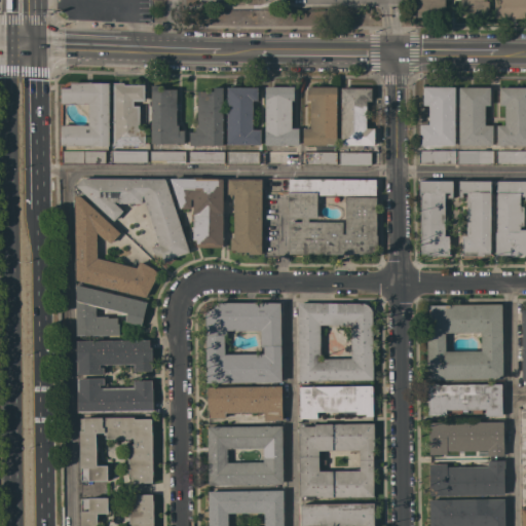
[(487,0),(487,1),(488,1),(488,17),(460,17),(460,0),(445,0),(445,11),(417,11),(417,1),(418,1),(418,0),(487,0)]
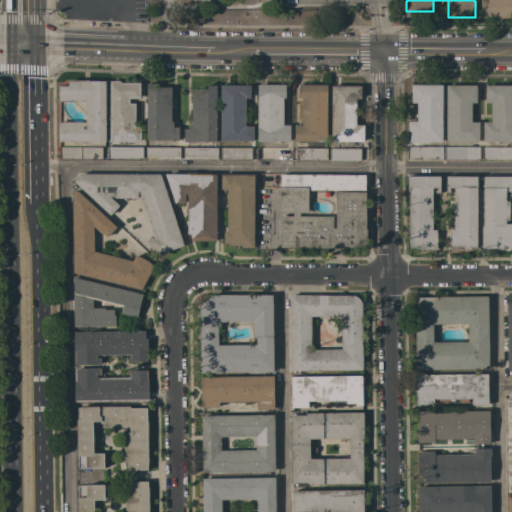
[(511,0),(511,18),(481,18),(481,0),(511,0)]
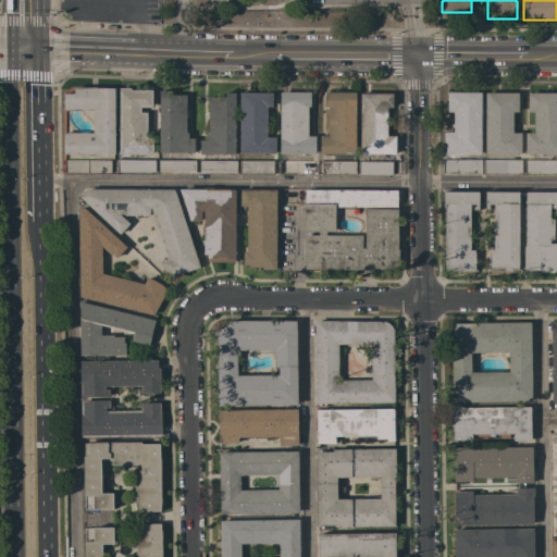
[(115,87),(115,155),(64,153),(64,132),(94,133),(94,110),(64,110),(64,87),(96,87),(115,87)]
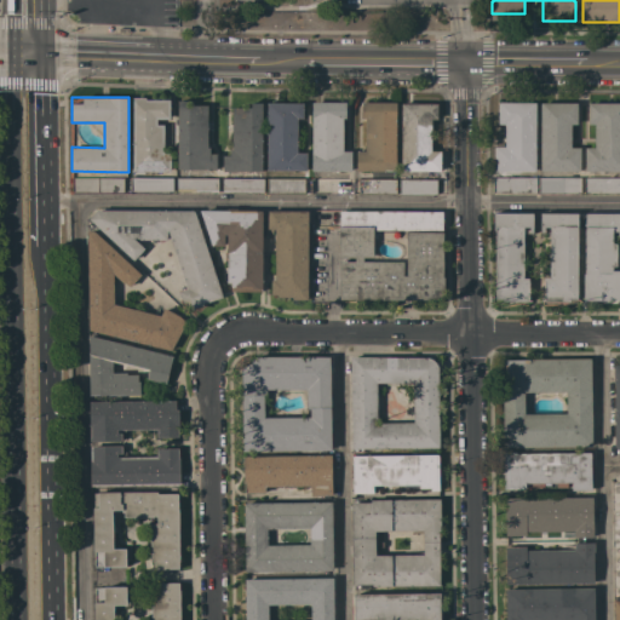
[(145,98),(145,99),(170,99),(170,119),(158,119),(158,125),(165,125),(164,149),(171,149),(171,171),(144,171),(144,173),(133,173),(133,97),(145,98)]
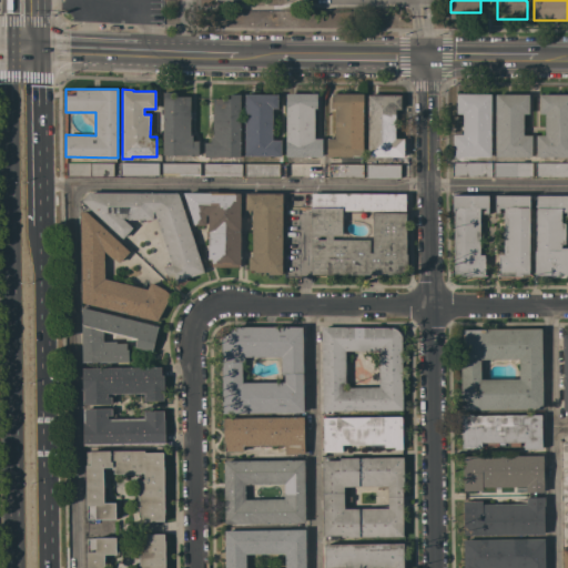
[(163,92),(173,92),(173,97),(191,97),(190,134),(193,134),(192,141),(199,141),(199,155),(163,154),(163,92)]
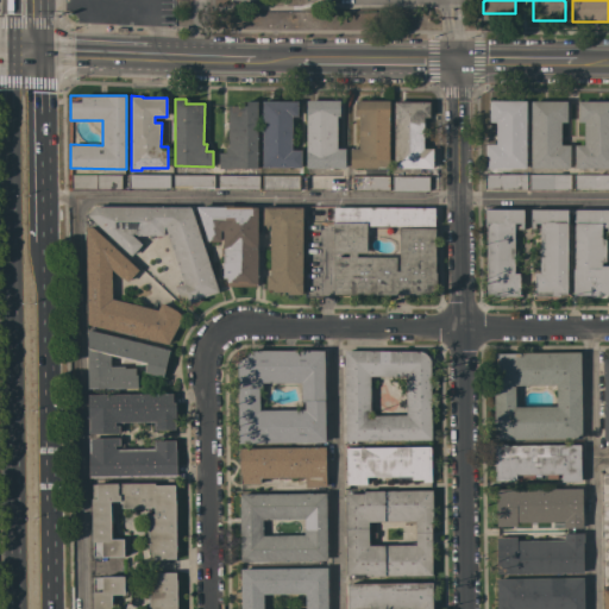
[(307,100),(340,100),(340,115),(337,115),(337,149),(345,149),(345,168),(306,168),(307,100)]
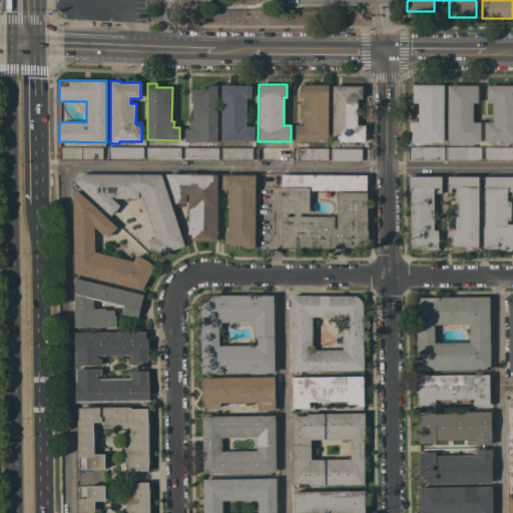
[(328,141),(296,141),(296,125),(303,125),(303,98),(300,98),(300,85),(328,84),(328,141)]
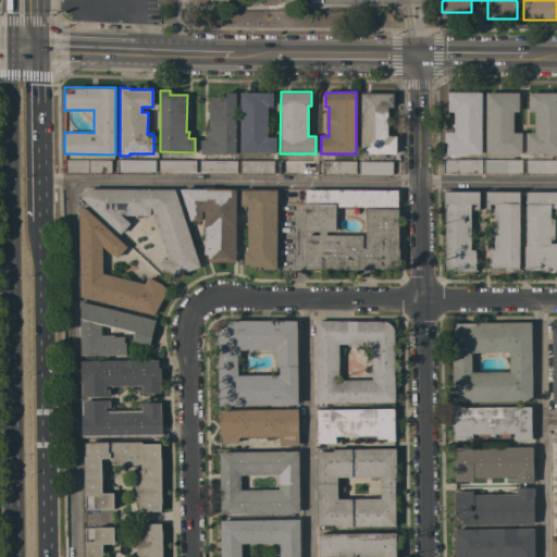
[(235,153),(200,153),(200,139),(207,139),(207,134),(209,134),(209,96),(225,97),(225,93),(236,93),(235,153)]
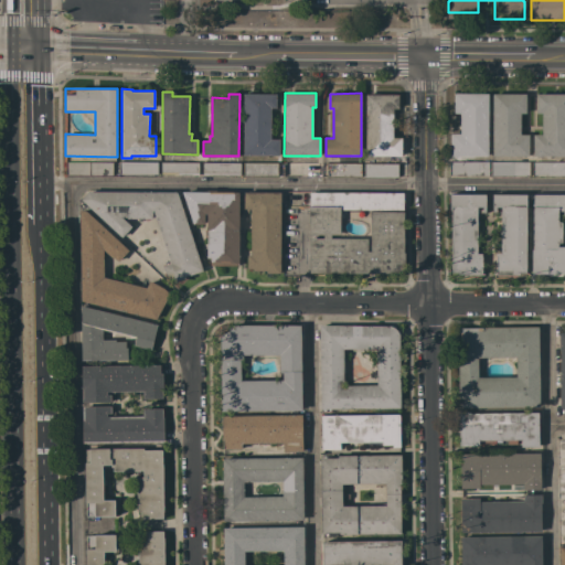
[(244,94),(276,94),(276,107),(272,107),(270,139),(279,139),(279,156),(244,156),(244,94)]
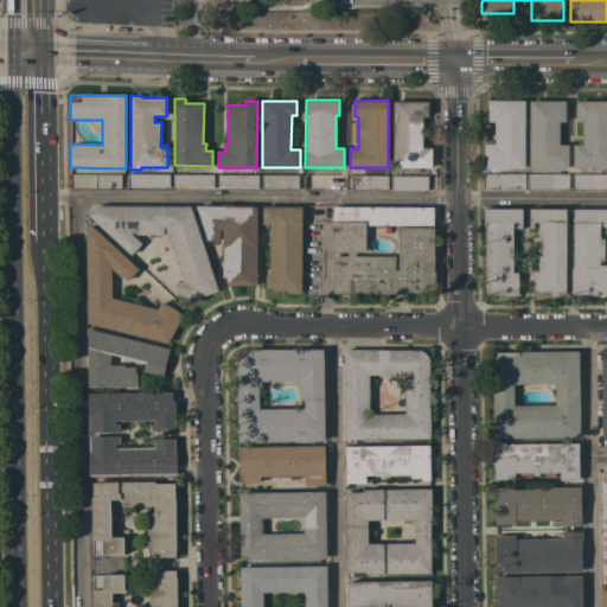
[(393,101),(428,101),(428,116),(422,116),(422,147),(432,147),(432,167),(394,167),(393,101)]
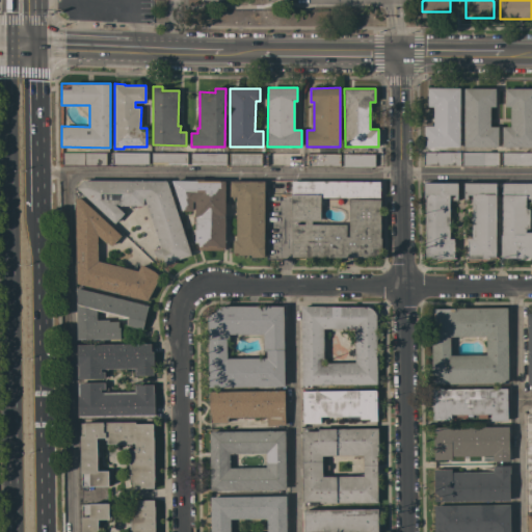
[(459,147),(425,147),(425,126),(433,126),(433,106),(428,106),(428,88),(459,88),(459,147)]
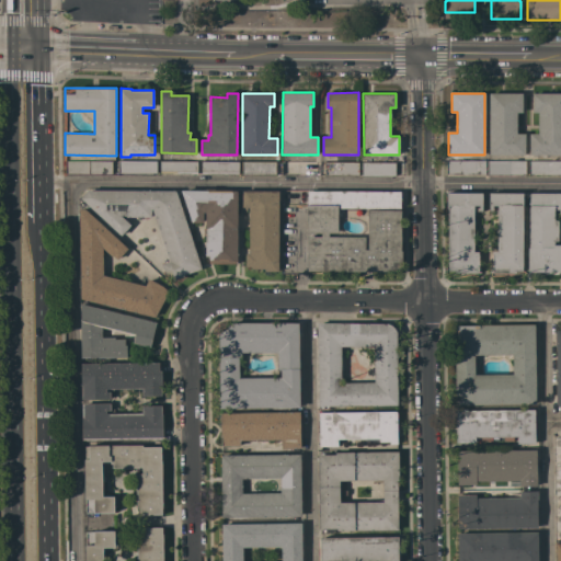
[(489,93),(523,93),(523,113),(516,113),(516,134),(525,134),(525,155),(489,155),(489,93)]
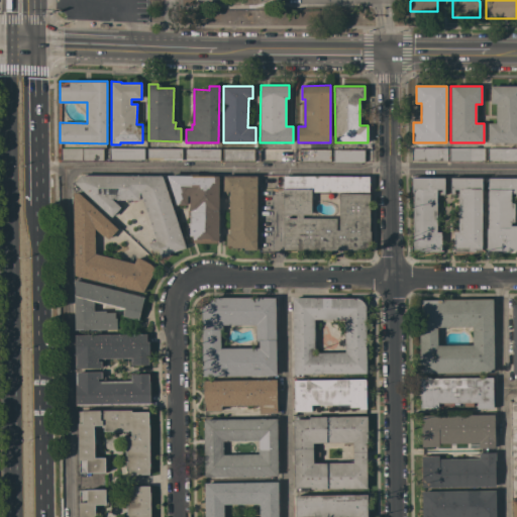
[(516,142),(488,142),(488,123),(496,123),(496,103),(491,104),(491,86),(516,86),(516,142)]
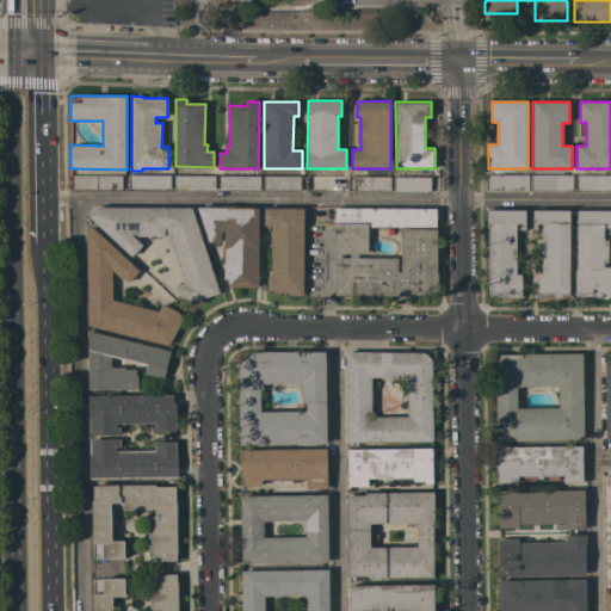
[(171,174),(171,189),(130,187),(130,174),(171,174)]
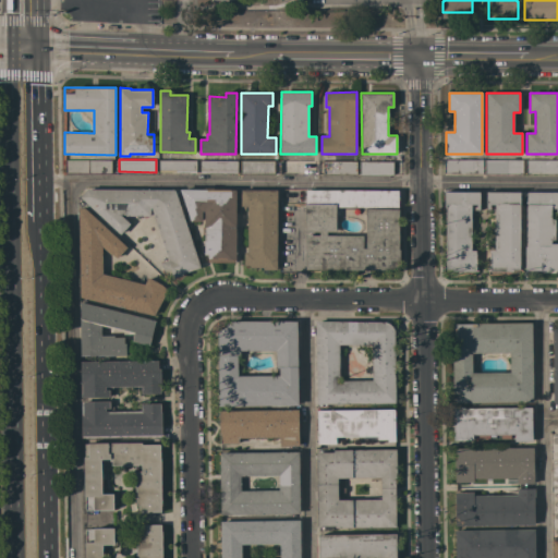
[(483,159),(483,173),(445,173),(445,159),(483,159)]
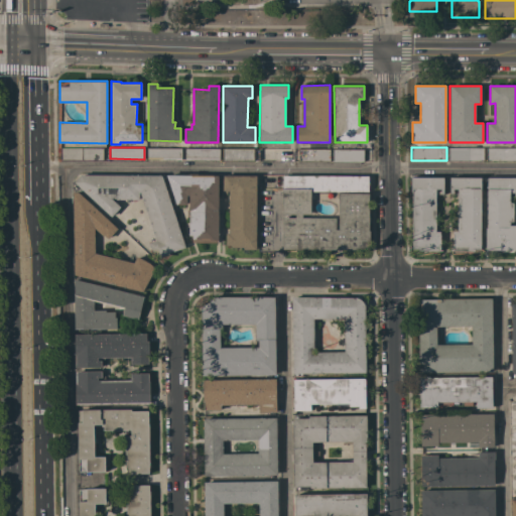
[(484,148),(484,160),(448,160),(448,147),(484,148)]
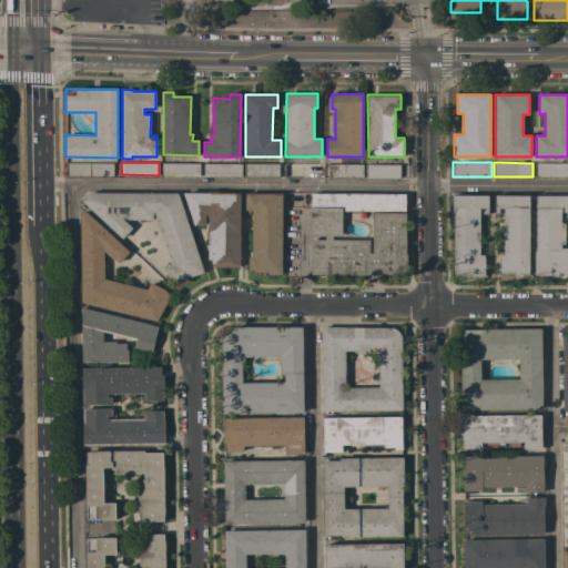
[(113,163),(113,175),(67,175),(67,163),(113,163)]
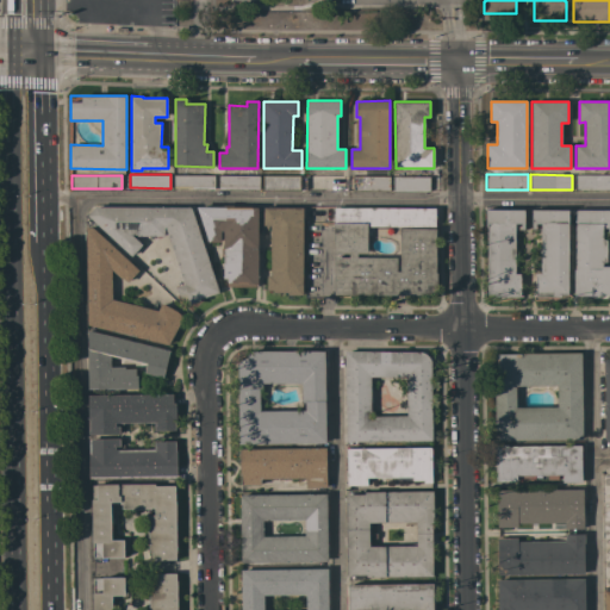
[(215,175),(215,188),(174,188),(174,175),(215,175)]
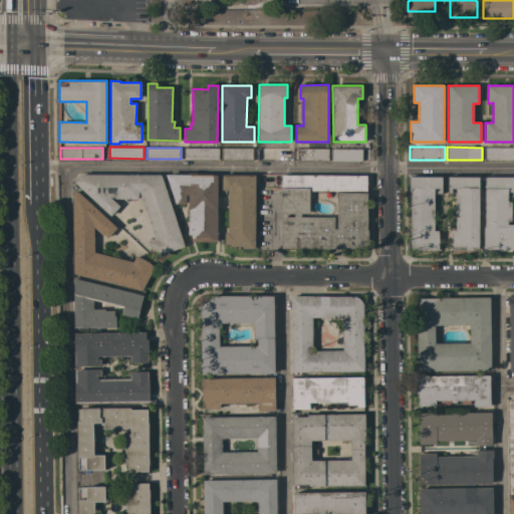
[(219,148),(219,159),(184,159),(184,148),(219,148)]
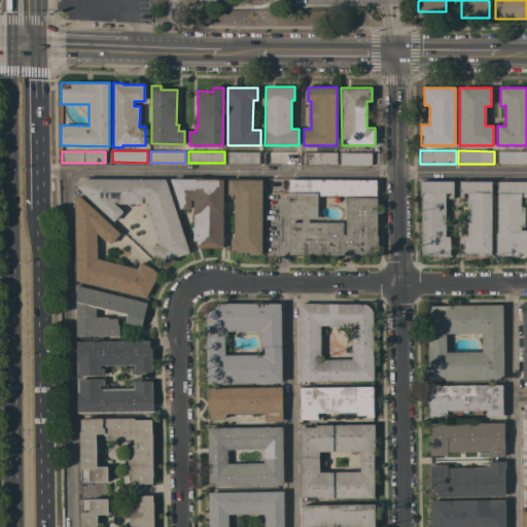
[(259,151),(259,164),(226,164),(226,151),(259,151)]
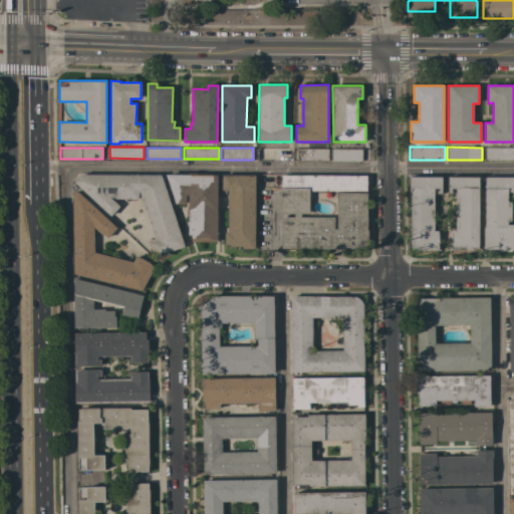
[(513,160),(485,160),(485,148),(513,148),(513,160)]
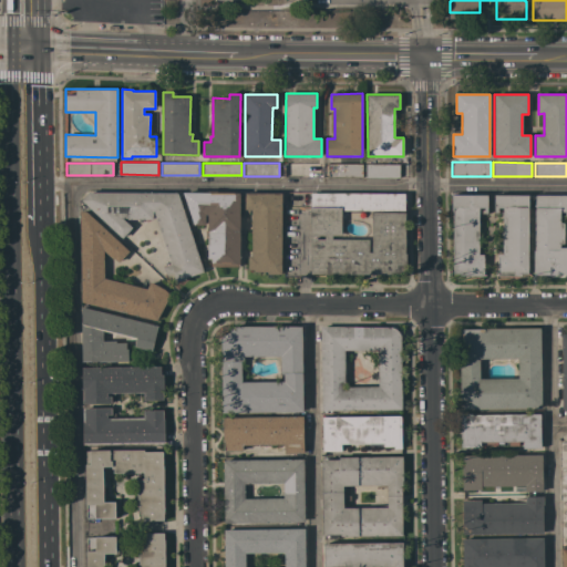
[(285,164),(323,164),(323,178),(285,177),(285,164)]
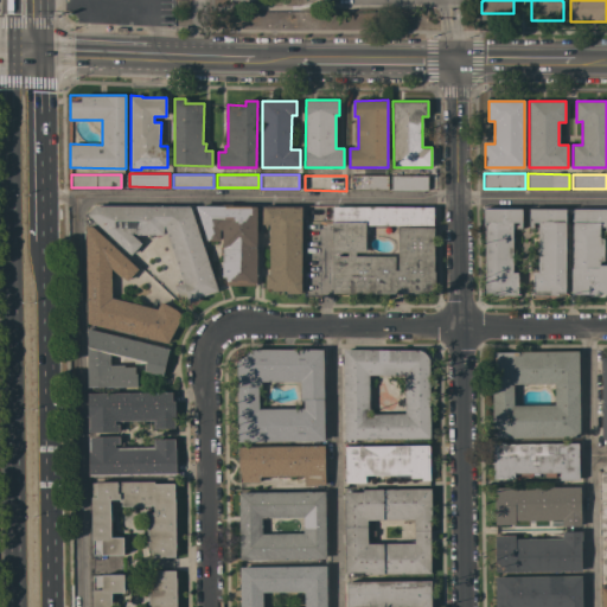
[(388,176),(388,190),(351,189),(351,176),(388,176)]
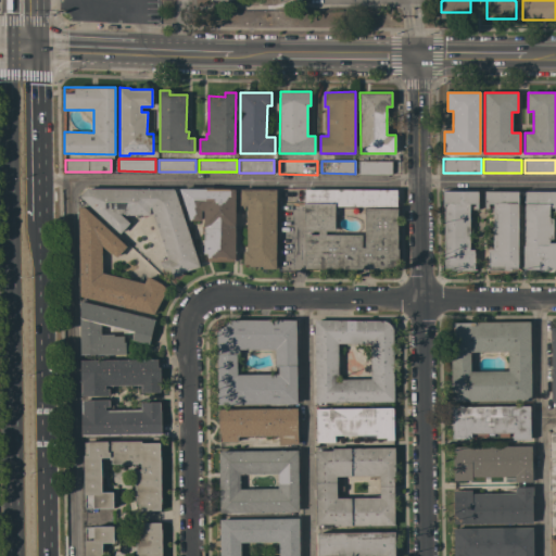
[(392,161),(392,173),(358,173),(358,161),(392,161)]
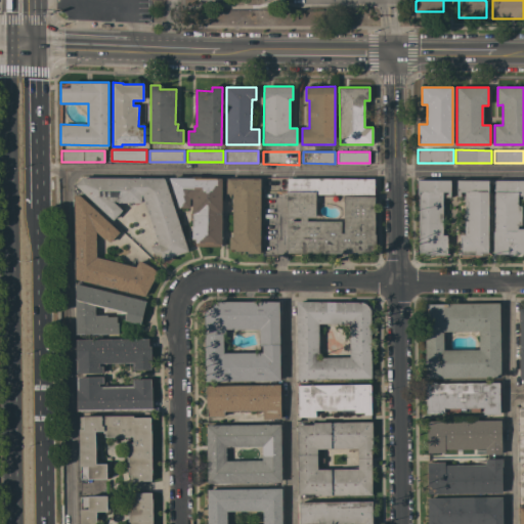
[(164,178),(188,251),(172,257),(173,258),(162,262),(154,254),(151,246),(159,244),(144,201),(141,202),(141,203),(119,203),(119,202),(114,202),(122,210),(113,220),(76,185),(82,177),(164,178)]
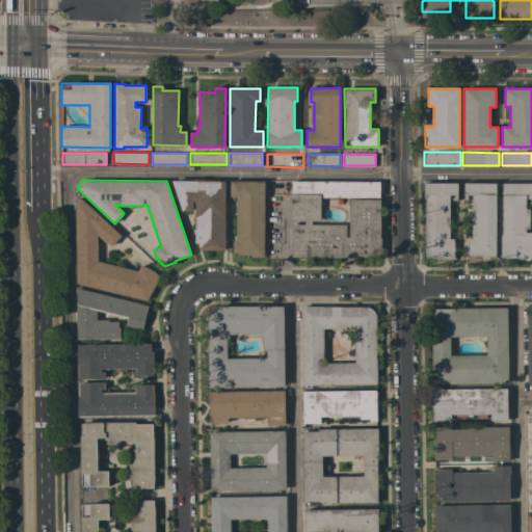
[(224,250),(198,249),(198,243),(194,243),(194,241),(193,241),(192,238),(193,234),(194,234),(195,201),(193,201),(193,211),(182,211),(171,181),(194,181),(194,180),(203,180),(203,181),(225,181),(224,250)]
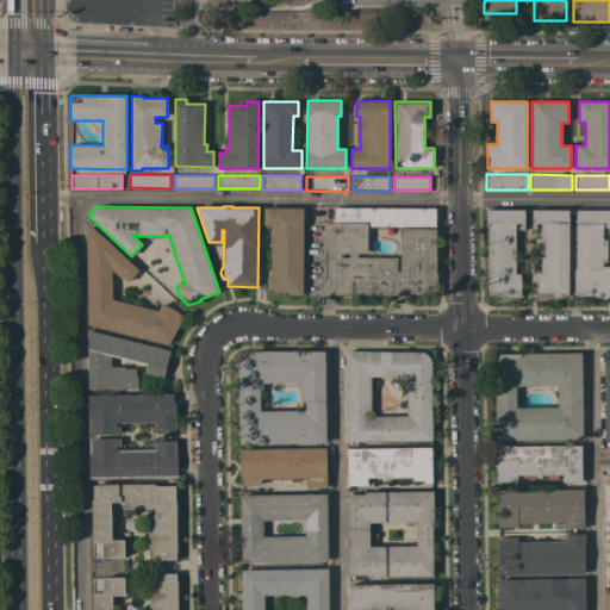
[(303,294),(288,294),(288,292),(273,292),(273,290),(267,290),(267,275),(271,275),(271,225),(263,225),(263,207),(303,207),(303,294)]
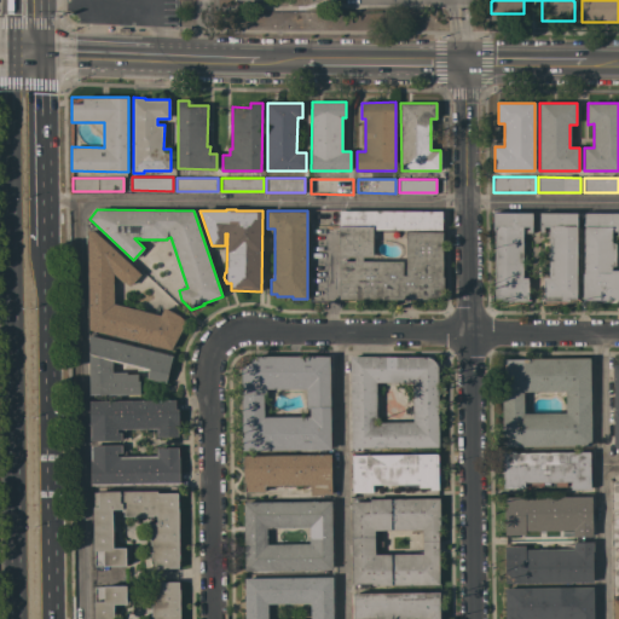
[(443,210),(441,230),(372,230),(372,258),(363,258),(363,261),(403,261),(403,275),(405,275),(406,232),(443,232),(443,277),(444,277),(444,299),(339,299),(339,261),(354,261),(354,258),(340,258),(340,210),(443,210)]
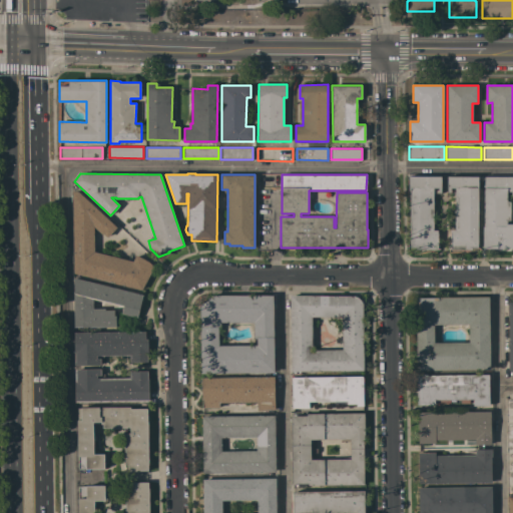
[(438,230),(438,244),(439,244),(439,249),(417,249),(417,247),(410,247),(410,190),(409,190),(409,176),(441,176),(441,193),(433,193),(433,229),(438,230)]
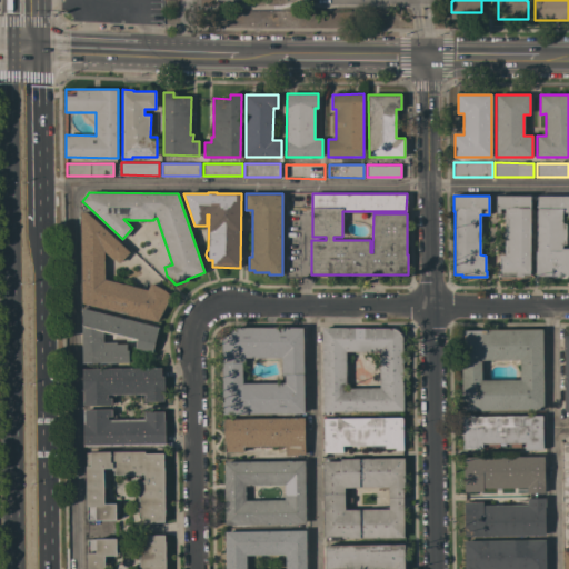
[(500,277),(500,273),(499,273),(499,255),(505,255),(505,215),(496,215),(496,196),(530,196),(530,275),(523,275),(523,277),(500,277)]
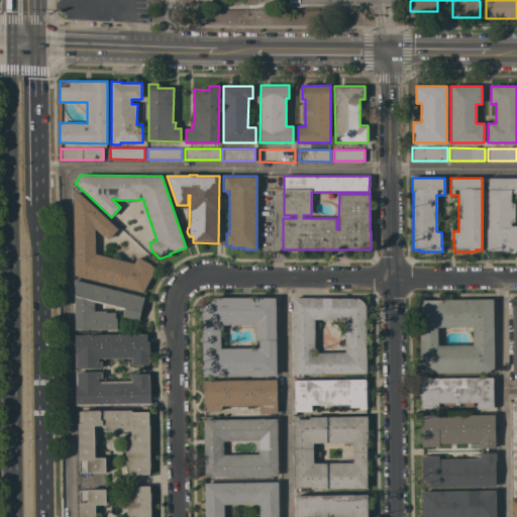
[(516,250),(487,250),(487,228),(488,228),(488,178),(516,178),(516,250)]
